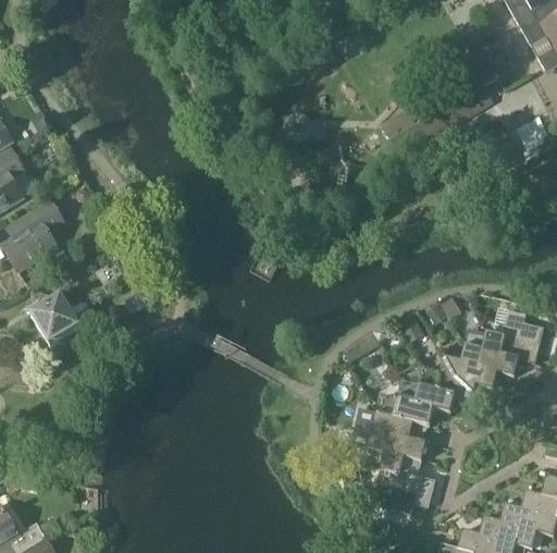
[(505,0),(508,4),(523,31),(530,42),(537,54),(544,66),(556,59),(556,0),(505,0)]
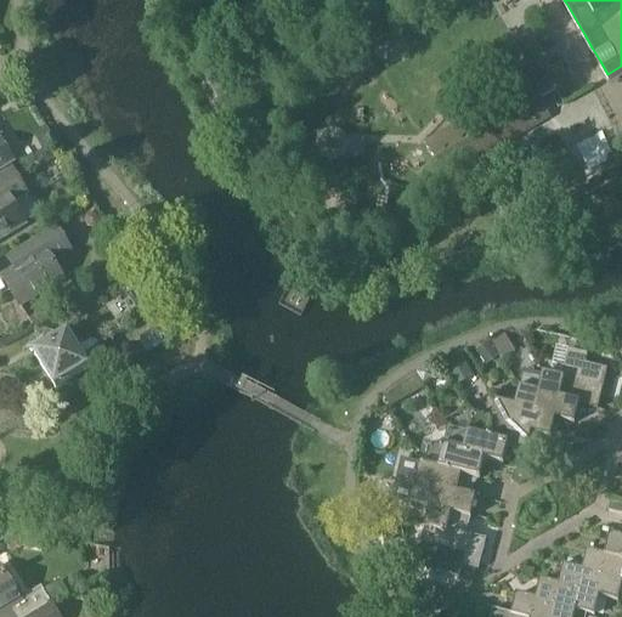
[(224,68),(208,78),(213,88),(228,79),(224,68)]
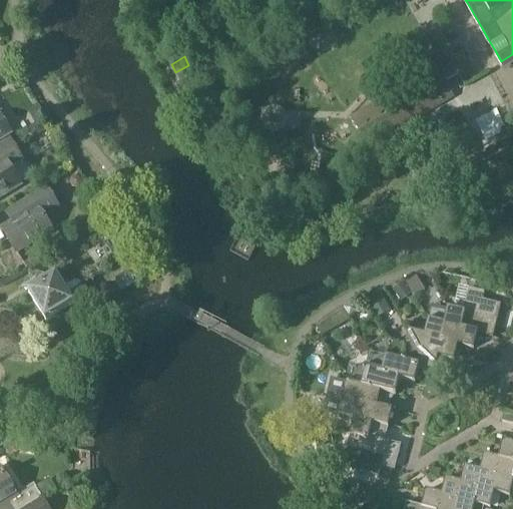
[(460,72),(451,56),(352,114),(369,142),(451,94),(444,81),(456,74),(462,86),(467,83),(460,72)]
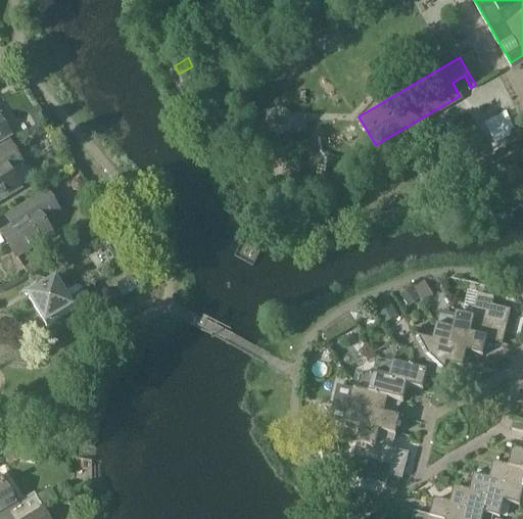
[(35,121),(44,114),(46,113),(40,104),(39,105),(29,111),(35,121)]
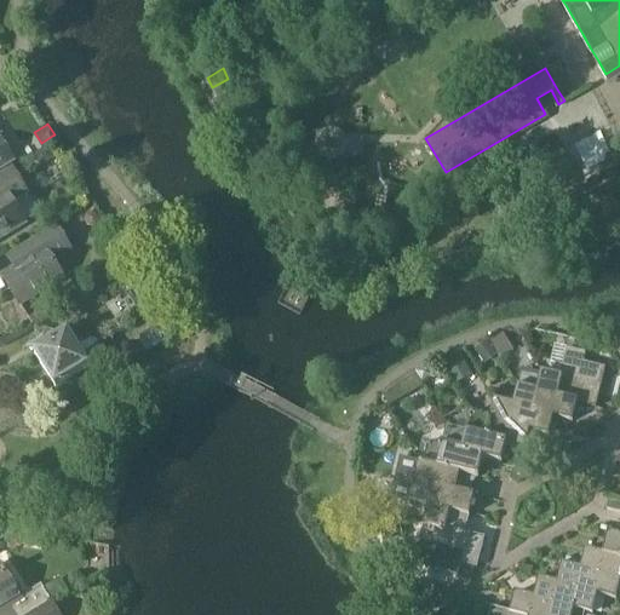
[(0,165),(12,157),(0,138),(0,136),(1,136),(0,133),(0,165)]
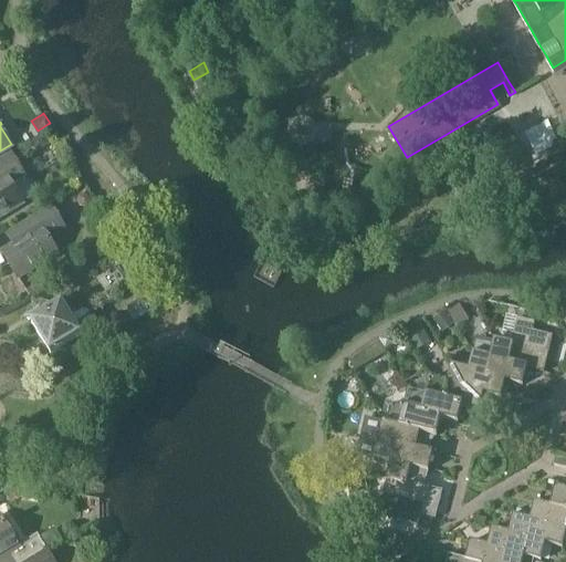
[(40,133),(31,139),(38,149),(46,143),(40,133)]
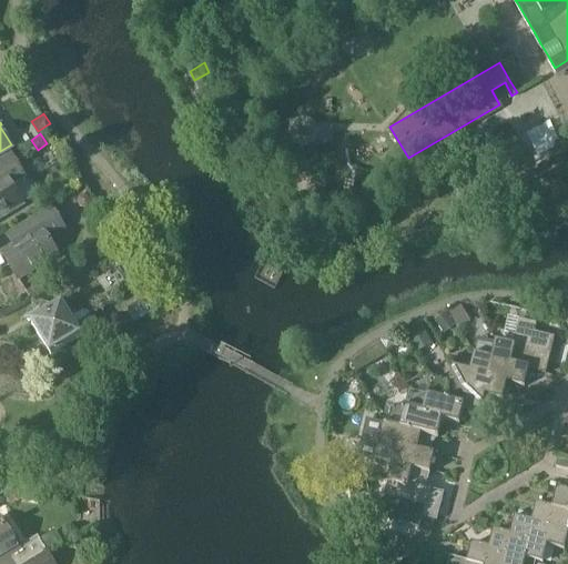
[(483,134),(467,142),(474,155),(489,148),(483,134)]
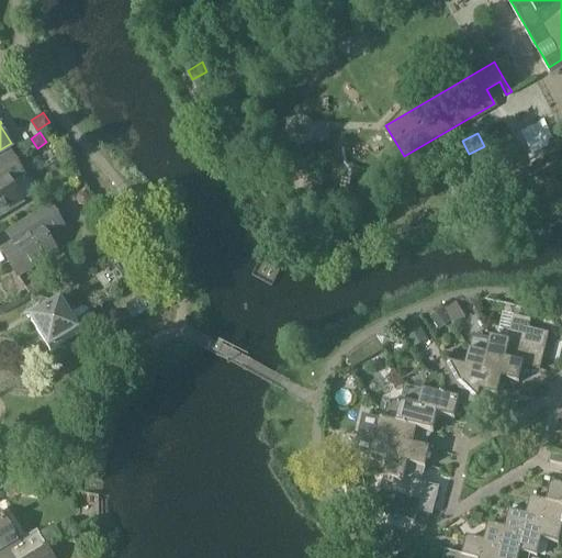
[(14,156),(10,148),(0,154),(0,212),(22,199),(11,181),(24,173),(14,156)]
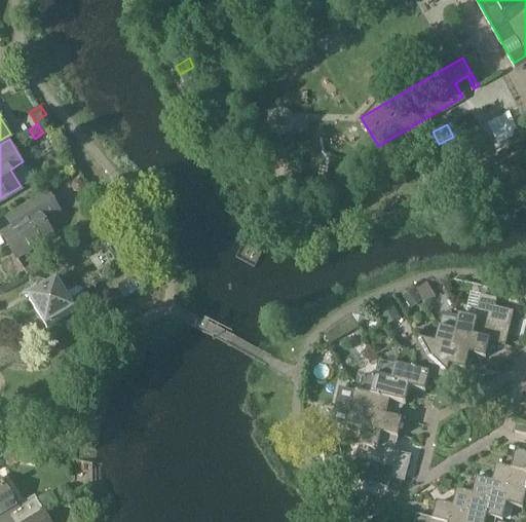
[(82,179),(77,178),(73,180),(71,184),(73,189),(78,190),(83,188),(84,184),(82,179)]
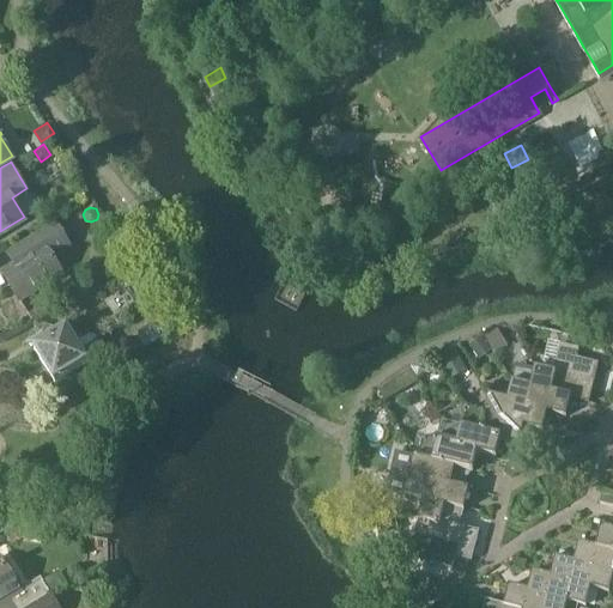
[(56,218),(54,220),(22,239),(30,251),(0,269),(18,299),(62,273),(53,257),(73,244),(56,218)]
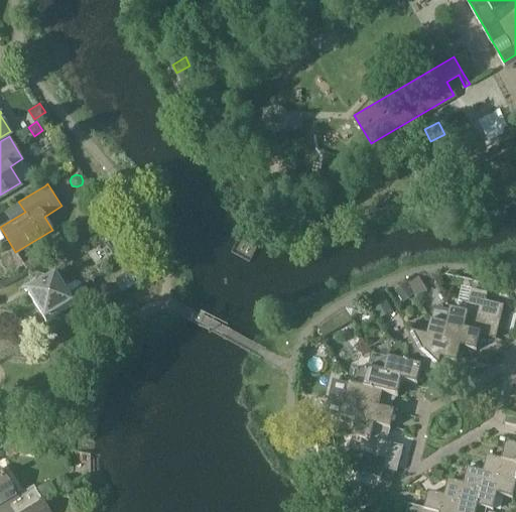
[(35,287),(29,291),(37,304),(45,318),(46,320),(75,302),(57,273),(49,278),(38,275),(37,276),(34,278),(33,279),(36,284),(35,287)]
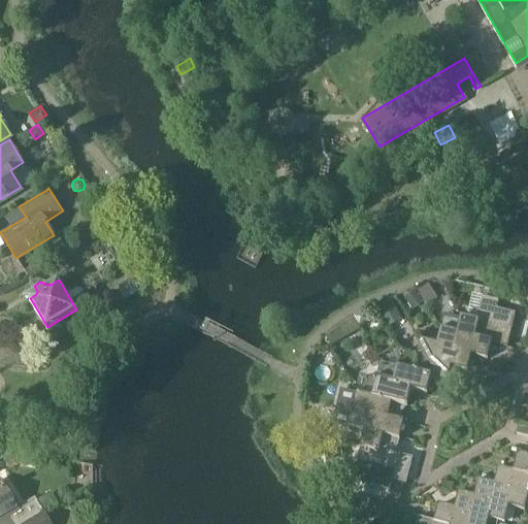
[(429,281),(418,288),(427,302),(437,296),(429,281)]
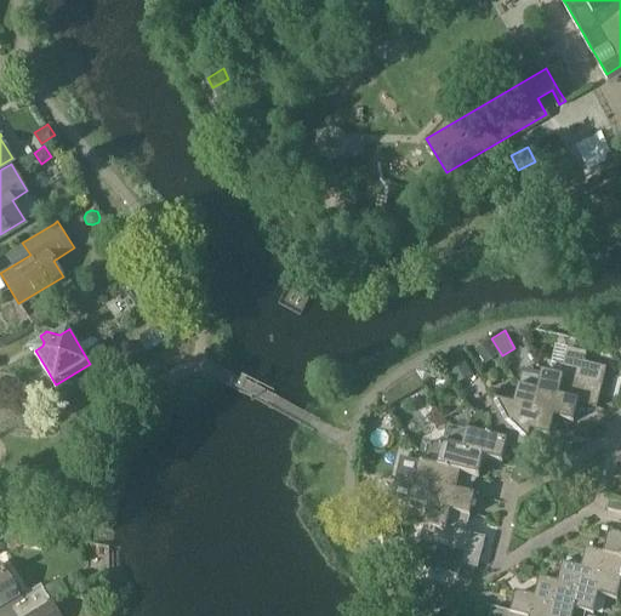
[(485,360),(499,352),(488,337),(476,347),(485,360)]
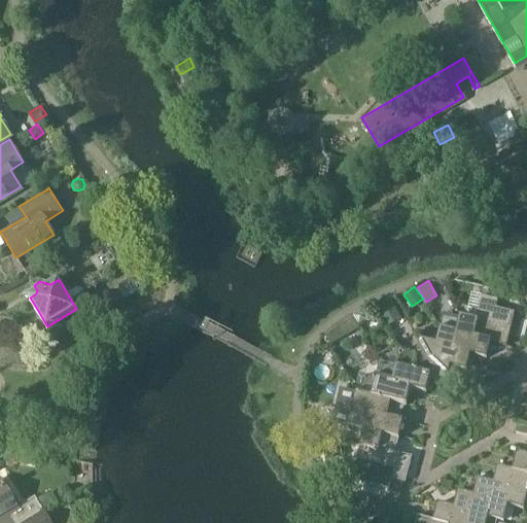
[(481,292),(476,315),(479,316),(475,334),(489,338),(489,339),(505,343),(515,308),(496,304),(498,297),(481,292)]
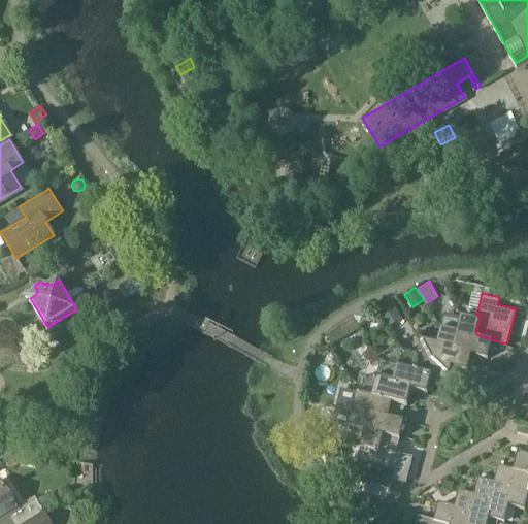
[(376,303),(387,324),(402,317),(392,295),(376,303)]
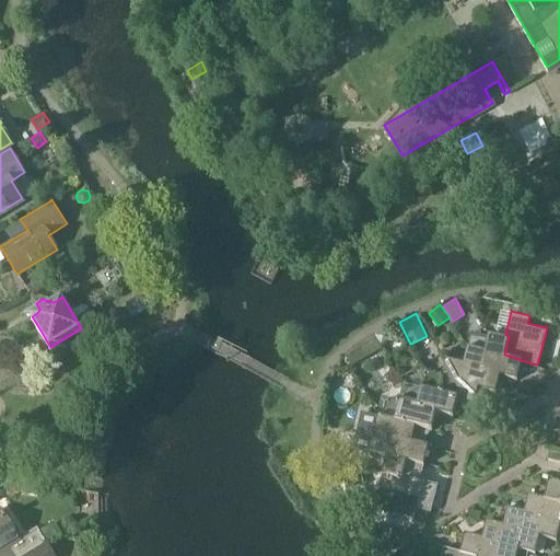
[(375,334),(381,343),(391,337),(385,328),(375,334)]
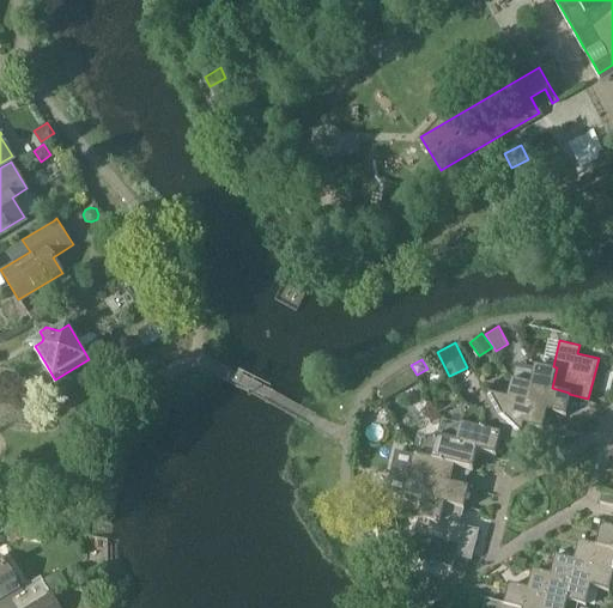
[(410,363),(395,372),(404,388),(419,380),(417,375),(411,365),(410,363)]
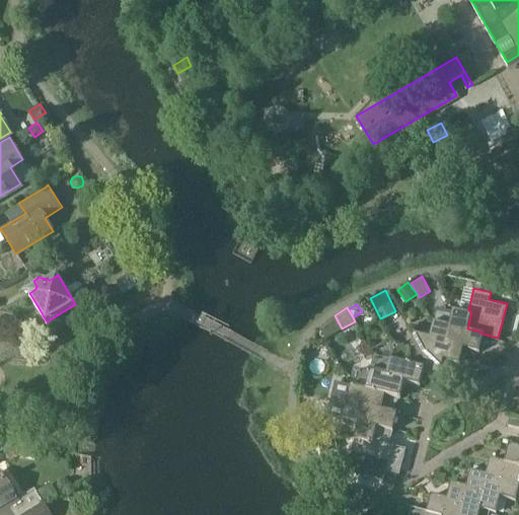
[(452,307),(451,311),(442,308),(441,308),(438,309),(436,311),(434,313),(433,316),(433,319),(448,323),(450,324),(447,340),(462,344),(462,346),(477,350),(482,334),(482,333),(467,328),(471,311),(468,310),(452,307)]
